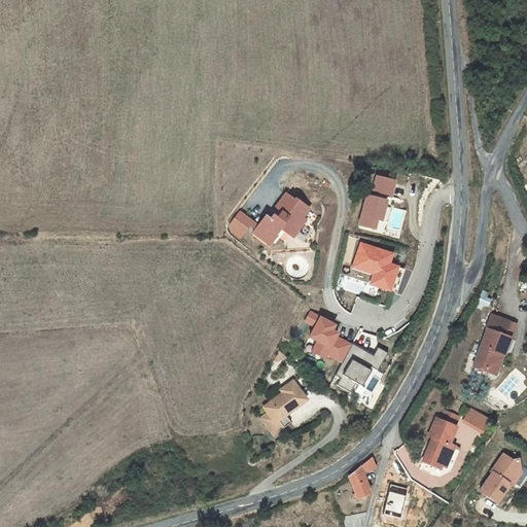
[(281,229),(292,237),(306,220),(303,217),(309,209),(295,199),(294,200),(285,194),(271,213),(273,215),(270,219),(266,216),(258,225),(255,230),(253,233),(270,245),(277,236),(276,235),(281,229)]
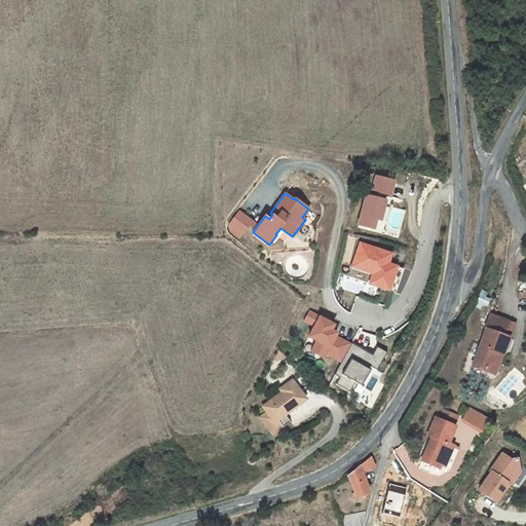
[(380,222),(384,199),(362,196),(357,227),(372,230),(374,221),(380,222)]
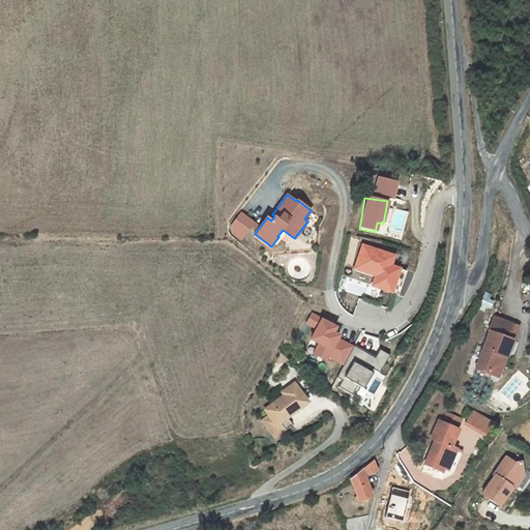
[(251,226),(253,222),(241,213),(232,227),(243,235),(251,226)]
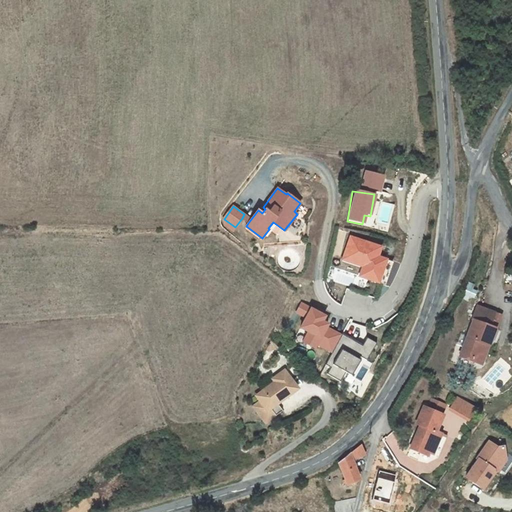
[(242,218),(248,223),(251,219),(244,214),(242,218)]
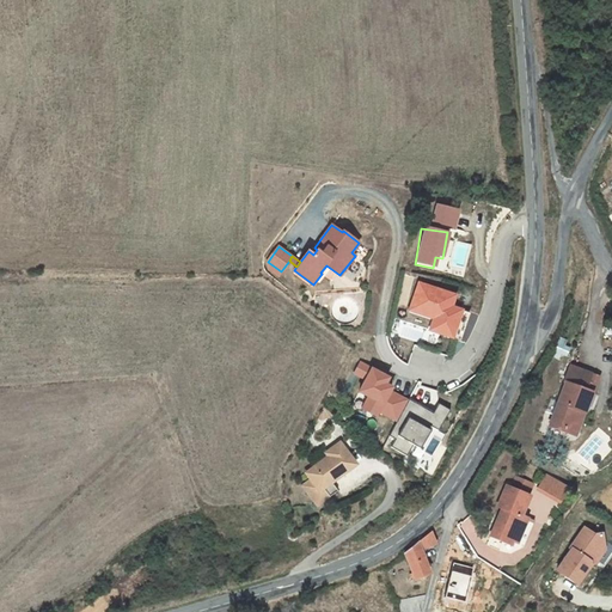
[(452,306),(456,294),(416,281),(405,311),(429,319),(426,331),(451,340),(461,310),(452,306)]
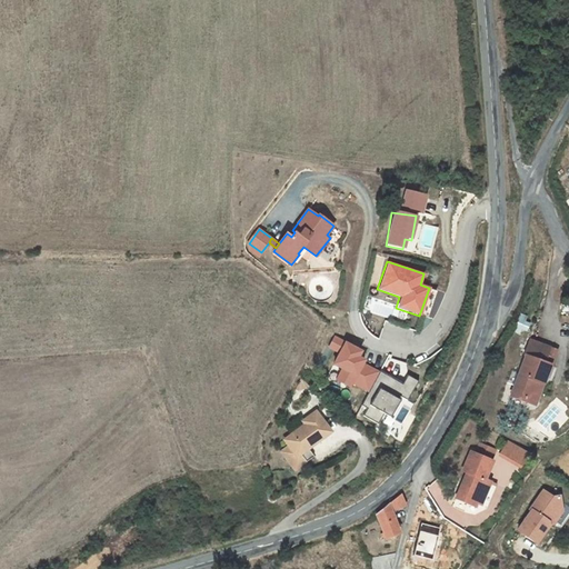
[(357,358),(360,349),(333,335),(327,348),(336,352),(329,365),(339,370),(333,380),(349,389),(351,385),(367,392),(379,369),(357,358)]
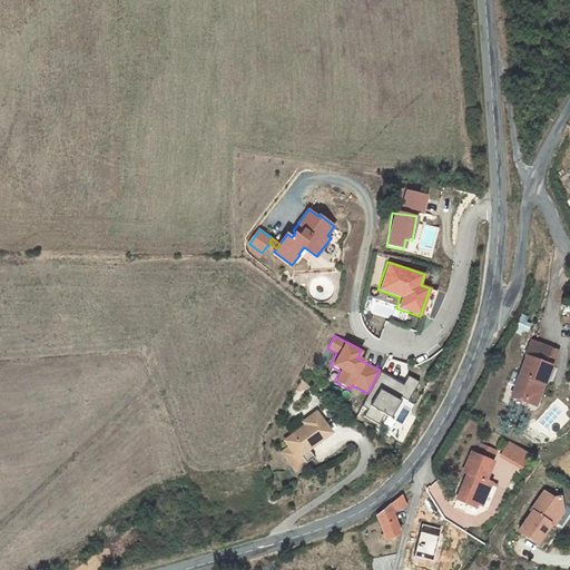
[(532,402),(540,382),(544,384),(551,365),(546,363),(551,349),(532,341),(526,356),(528,357),(513,395),(532,402)]
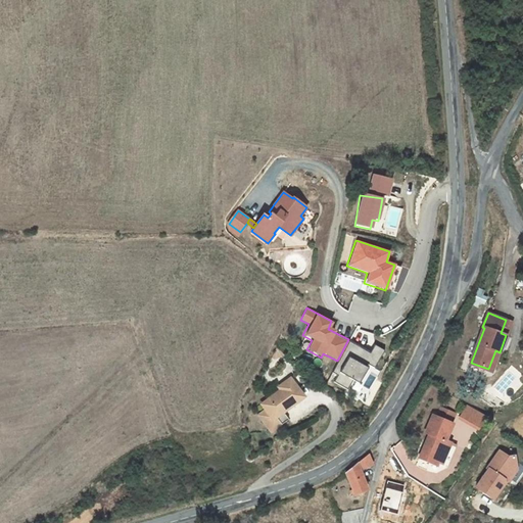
[(508,335),(513,323),(506,320),(501,333),(506,335),(508,335)]
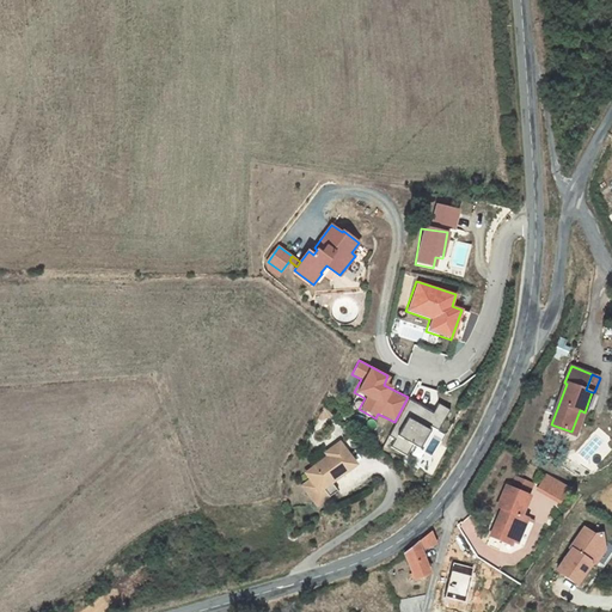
[(435,433),(446,410),(435,404),(432,412),(407,401),(385,446),(404,454),(409,446),(416,450),(426,429),(435,433)]
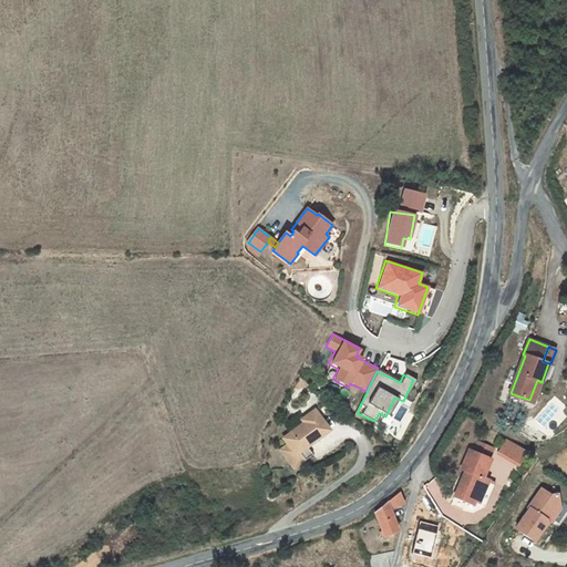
[(308,383),(300,378),(296,387),(299,389),(306,387),(308,383)]
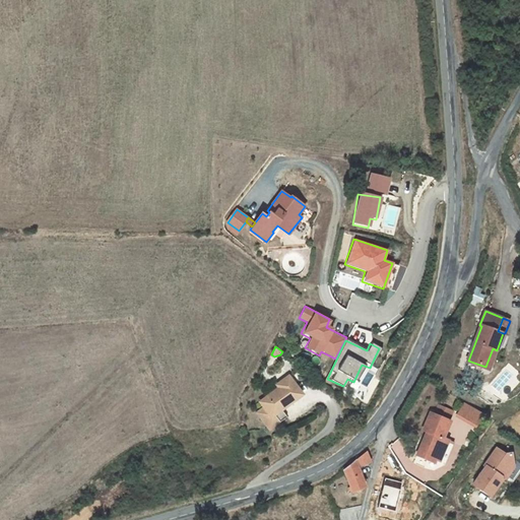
[(485,367),(490,368),(494,359),(497,350),(493,348),(485,367)]
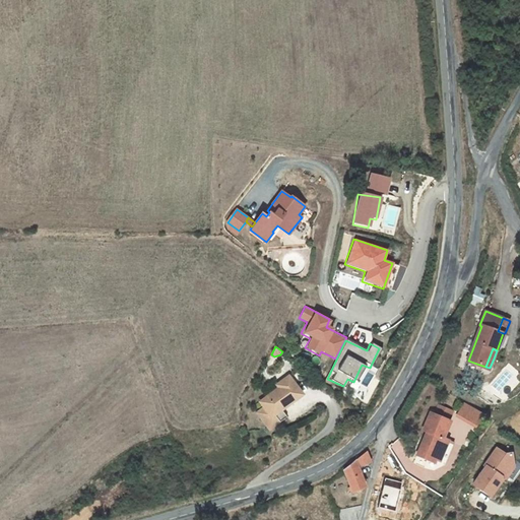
[(257,412),(269,430),(280,423),(275,414),(282,410),(303,395),(289,376),(277,385),(279,388),(260,402),(264,407),(257,412)]
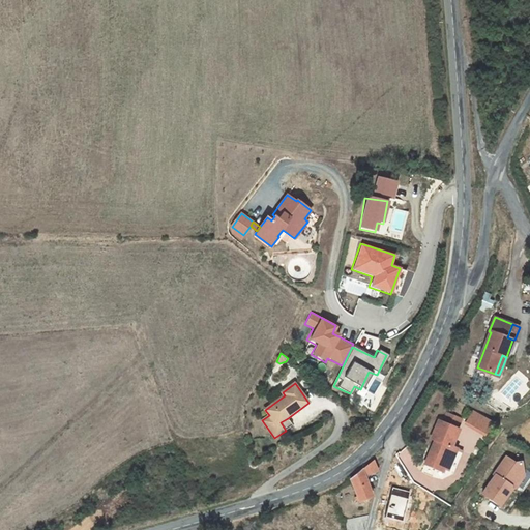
[(358,399),(367,408),(375,401),(373,396),(365,391),(358,399)]
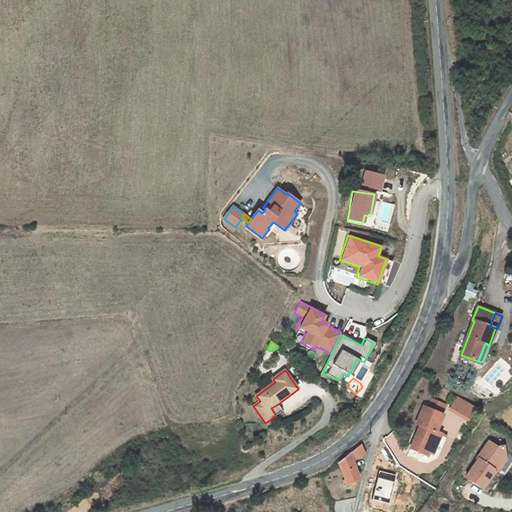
[(448,410),(467,422),(476,408),(456,396),(448,410)]
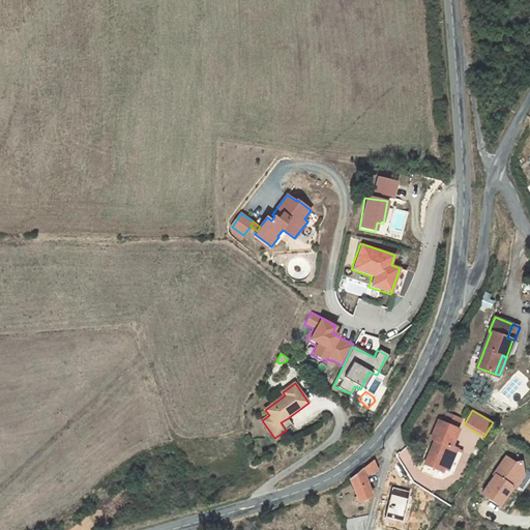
[(425,464),(435,468),(437,465),(444,468),(447,470),(457,448),(451,446),(459,430),(457,429),(462,419),(447,413),(443,422),(439,420),(432,438),(435,440),(432,447),(434,448),(432,452),(430,452),(425,464)]
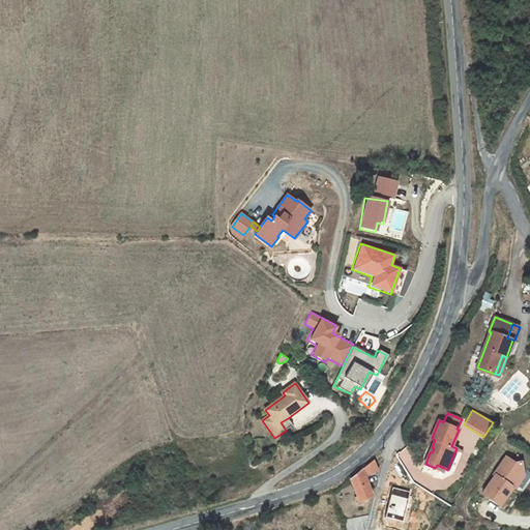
[(288,418),(281,422),(286,431),(293,425),(288,418)]
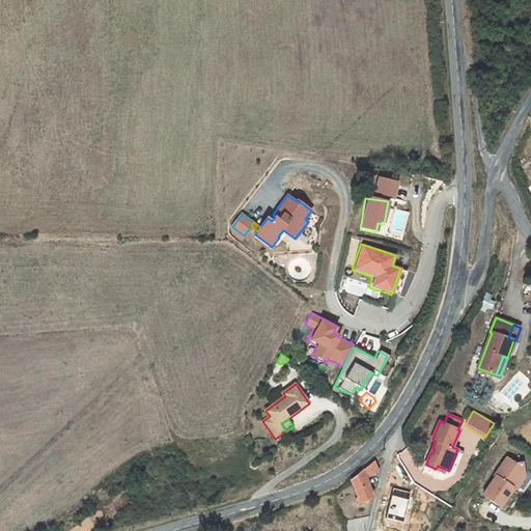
[(516,463),(507,457),(495,475),(497,476),(483,494),(501,506),(512,490),(512,486),(521,476),(522,477),(526,476),(523,463),(516,463)]
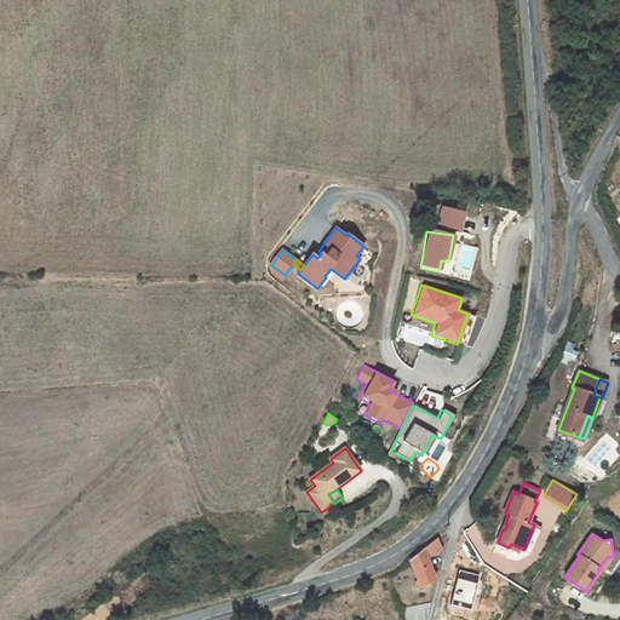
[(425,547),(418,555),(411,560),(418,580),(415,581),(417,585),(419,584),(420,586),(436,580),(426,556),(442,550),(437,539),(425,547)]
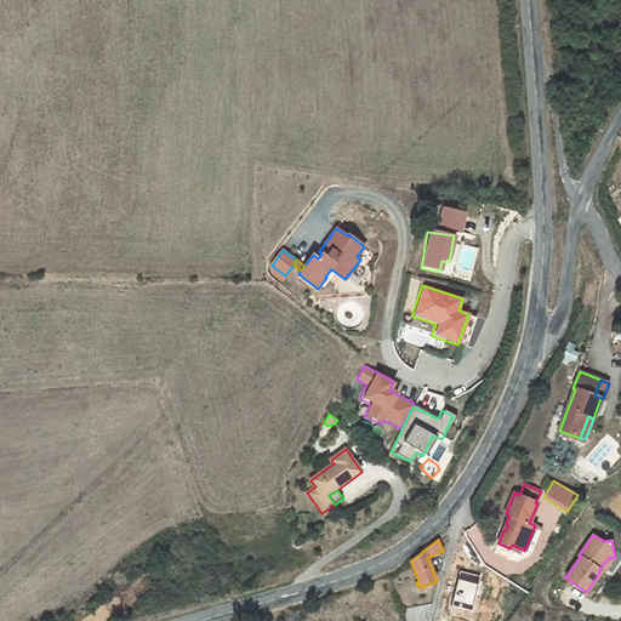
[(609,557),(599,569),(604,571),(615,558),(615,557),(610,558),(609,557)]
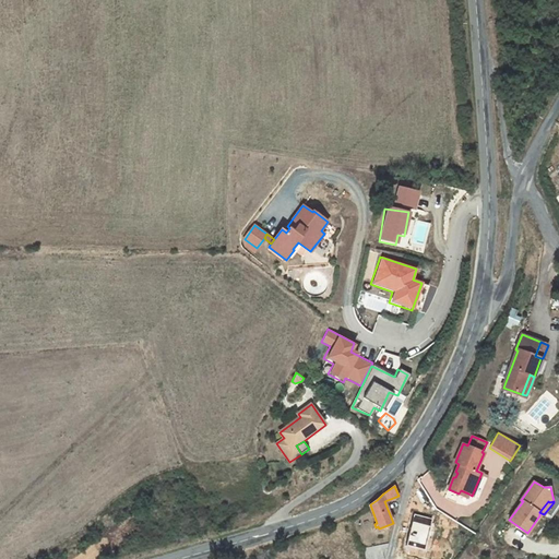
[(366,547),(367,558),(384,558),(383,551),(382,544),(366,547)]
